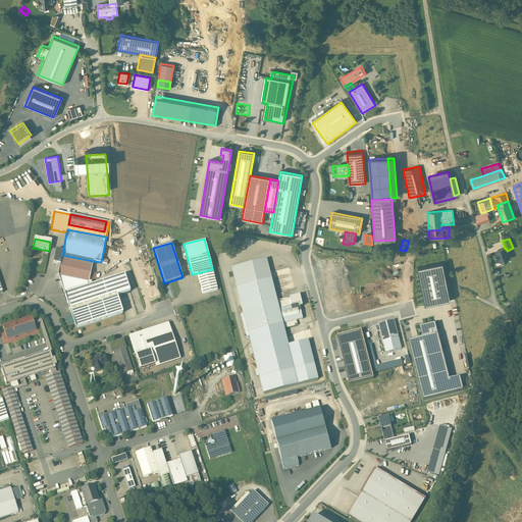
[(505,249),(497,252),(500,262),(510,258),(507,251),(506,248),(505,249)]
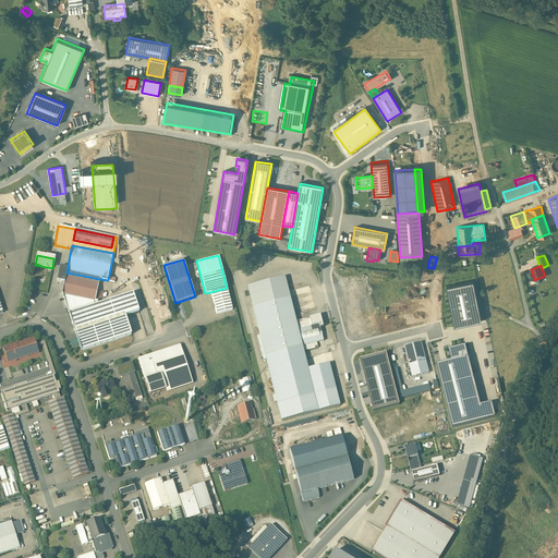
[(67,273),(65,278),(98,284),(99,279),(67,273)]
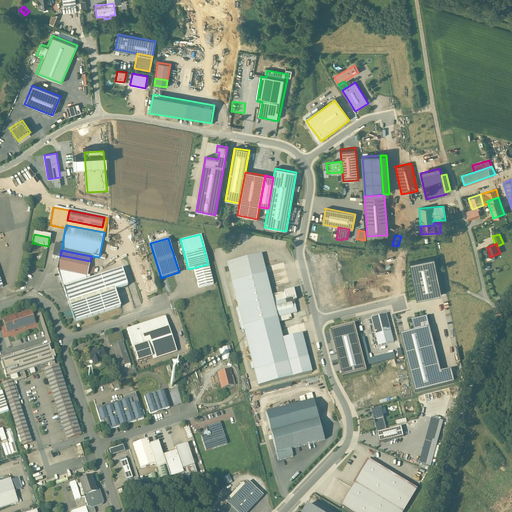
[(60,255),(57,270),(87,276),(90,261),(60,255)]
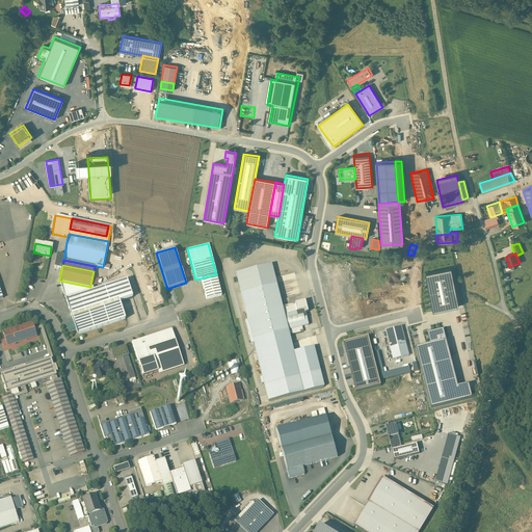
[(236,274),(240,292),(275,283),(271,265),(236,274)]
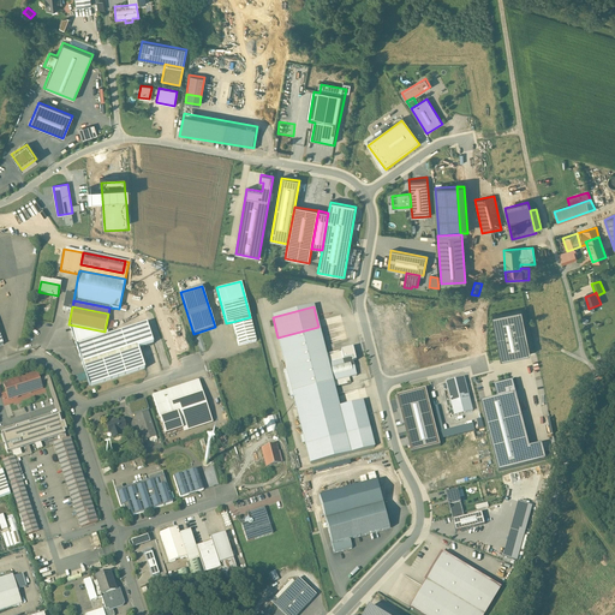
[(520,311),(493,318),(502,359),(530,352),(520,311)]
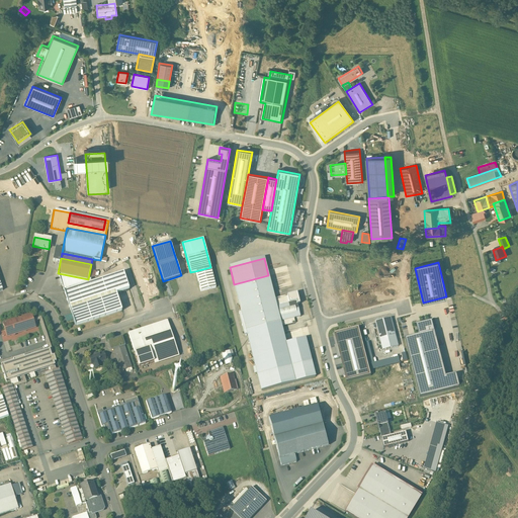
[(210,267),(195,271),(200,291),(216,287),(210,267)]
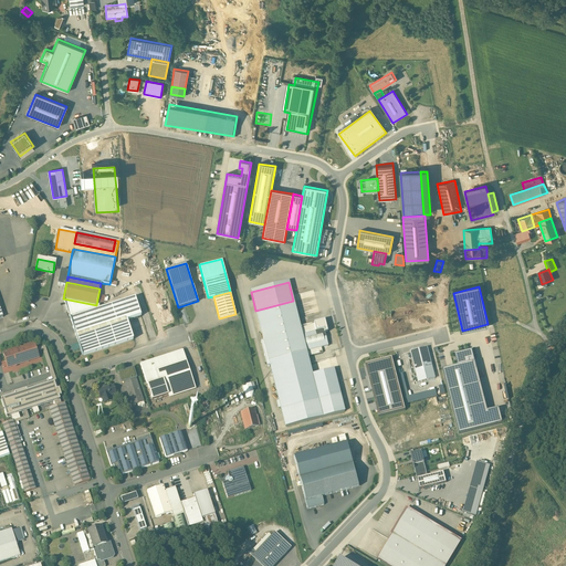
[(96,305),(63,299),(82,356),(133,339),(127,321),(140,316),(135,297),(100,308),(98,305),(96,305)]
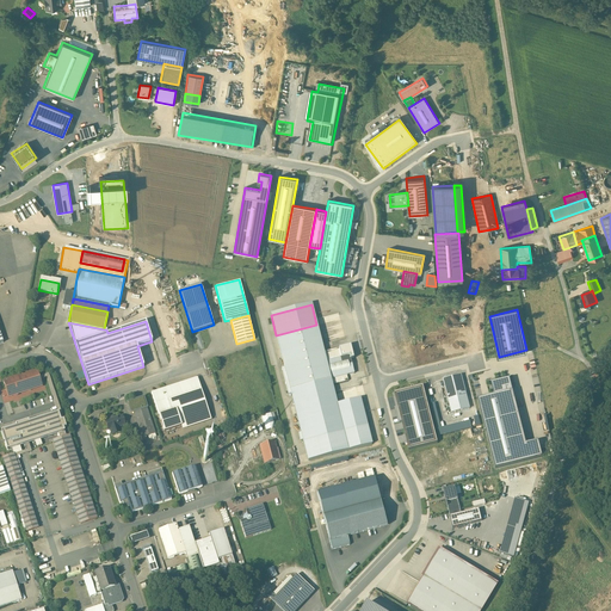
[(316,325),(276,335),(290,389),(332,380),(323,352),(316,325)]
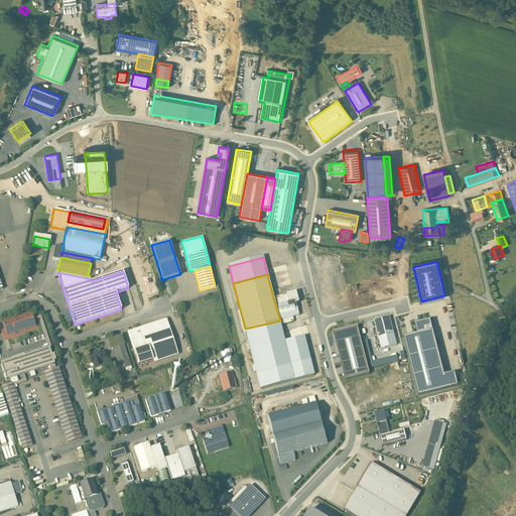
[(295,292),(285,294),(287,302),(295,300),(295,303),(298,303),(295,292)]
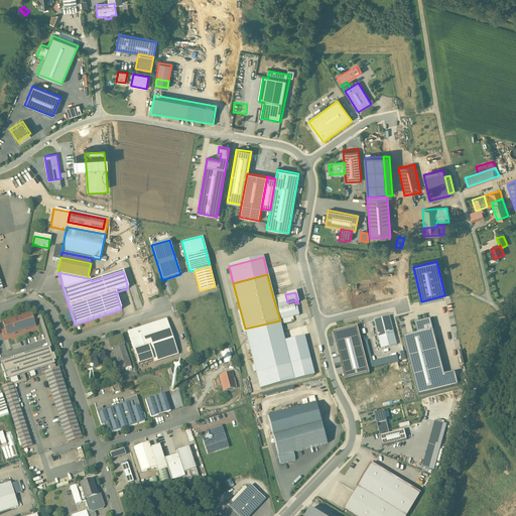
[(285,294),(273,297),(280,320),(298,315),(295,303),(295,300),(287,302),(285,294)]
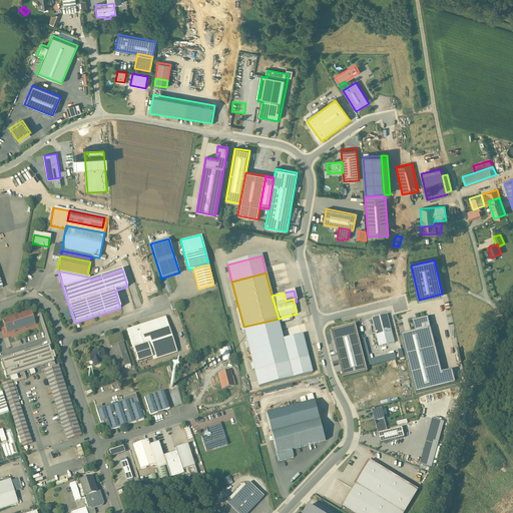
[(31,310),(2,320),(6,333),(35,324),(33,318),(32,316),(31,310)]
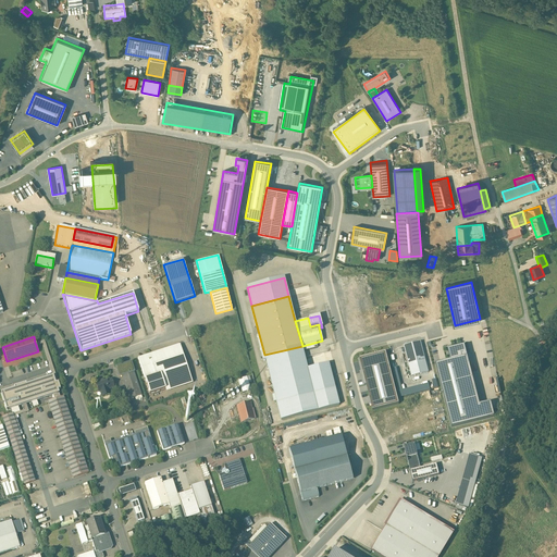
[(42,344),(53,375),(56,383),(58,382),(44,341),(35,343),(36,345),(42,344)]
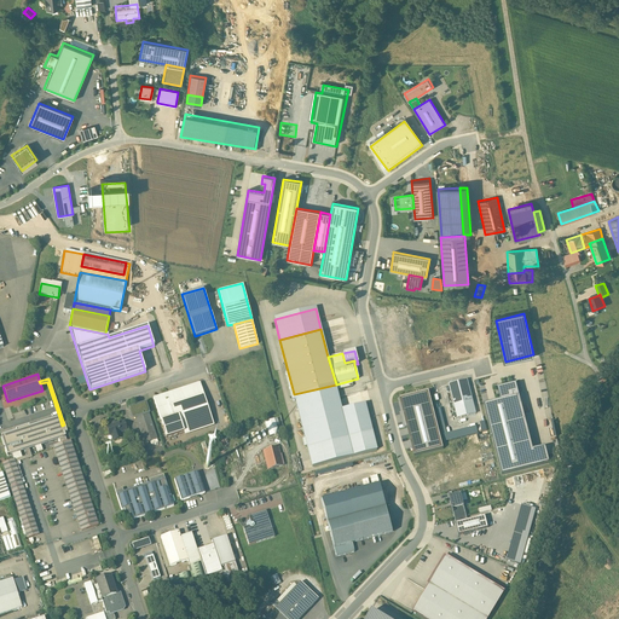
[(200,382),(152,398),(166,437),(184,431),(185,434),(213,424),(200,382)]
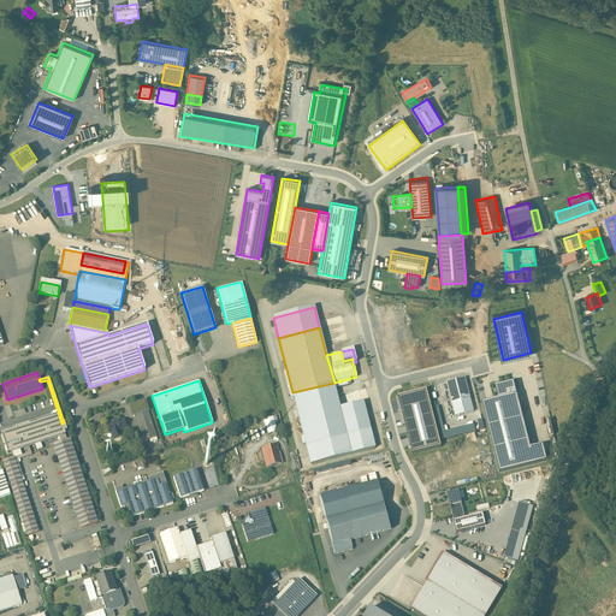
[(465,380),(446,385),(456,418),(473,413),(465,380)]
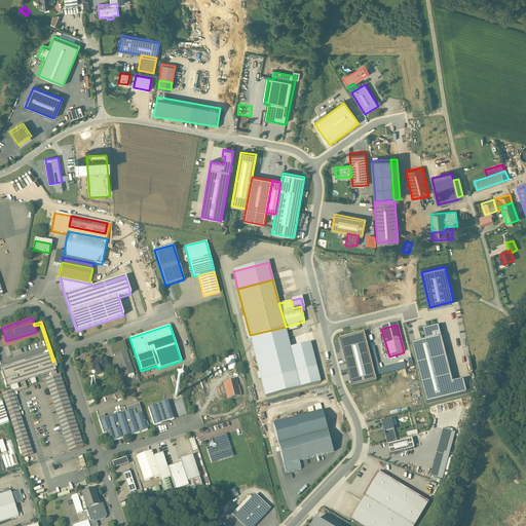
[(286,327),(250,336),(264,393),(321,380),(311,343),(290,348),(286,327)]
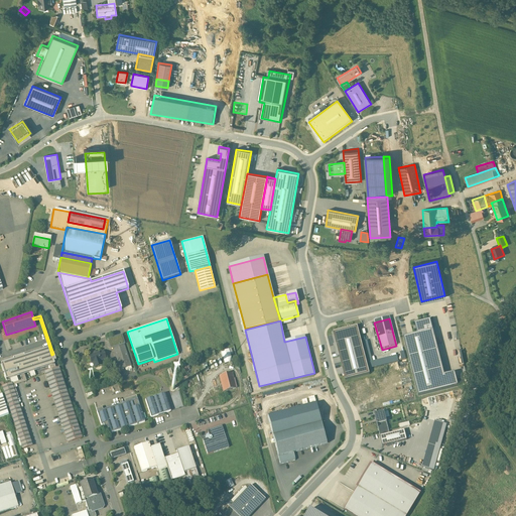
[(414,324),(417,335),(428,332),(432,331),(430,320),(414,324)]
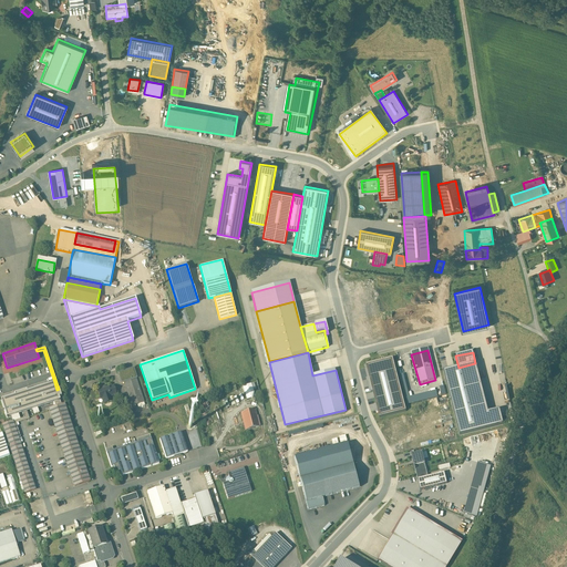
[(393,357),(367,362),(379,416),(405,410),(393,357)]
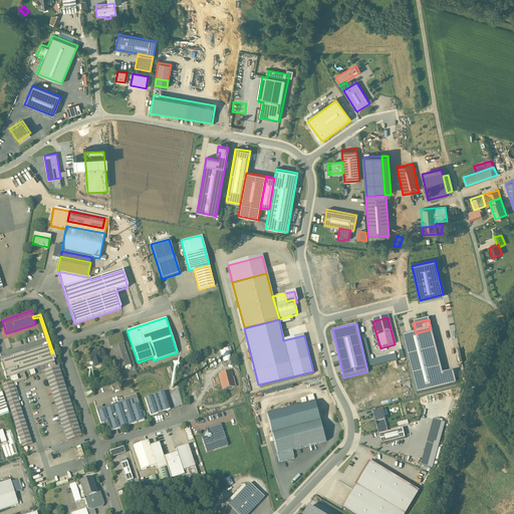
[(431,329),(427,330),(441,389),(457,384),(453,371),(443,373),(431,329)]
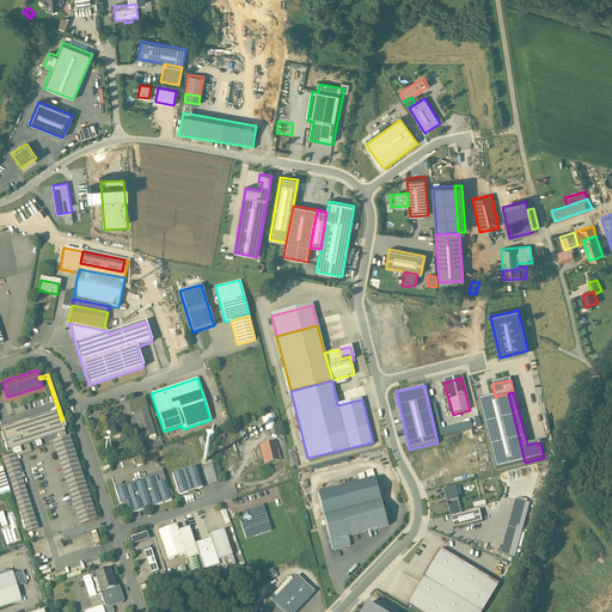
[(495,397),(478,401),(496,470),(525,463),(508,393),(495,397)]
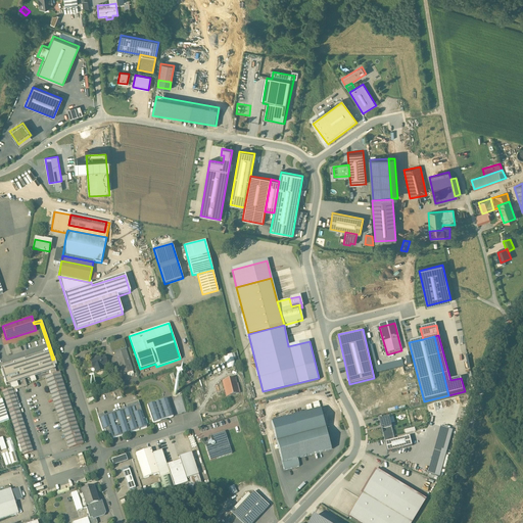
[(123,341),(108,345),(111,353),(114,352),(122,374),(132,371),(123,341)]
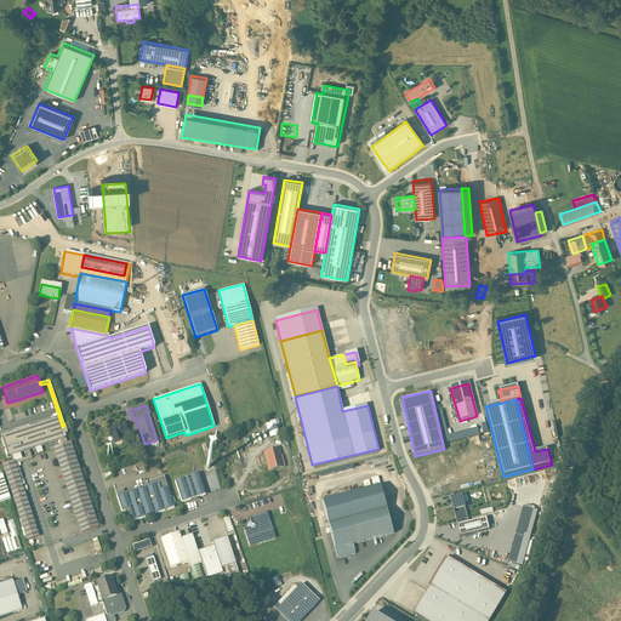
[(16,433),(0,438),(6,457),(26,451),(29,450),(58,440),(61,446),(67,444),(64,434),(67,433),(64,426),(62,427),(60,419),(28,428),(28,427),(15,431),(16,433)]
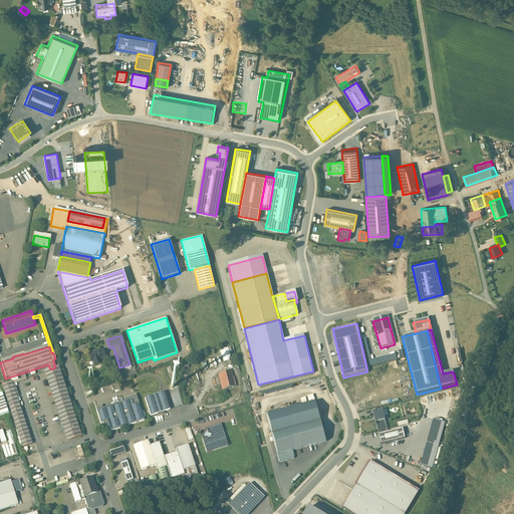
[(227,348),(220,350),(223,358),(230,356),(227,348)]
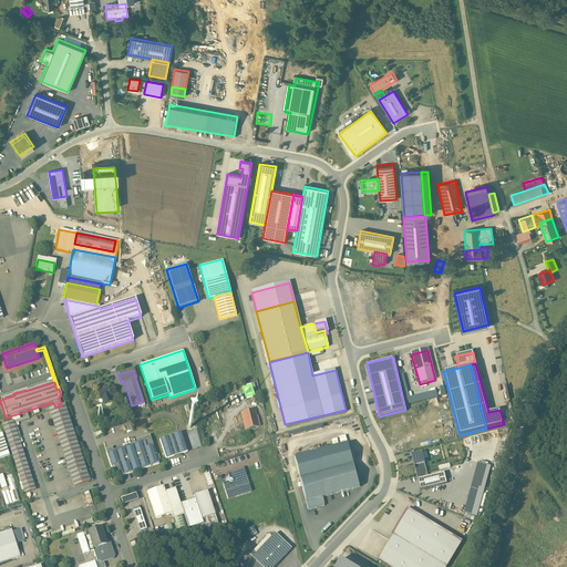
[(112,387),(94,392),(95,399),(96,400),(102,398),(103,401),(110,399),(109,395),(114,393),(112,387)]
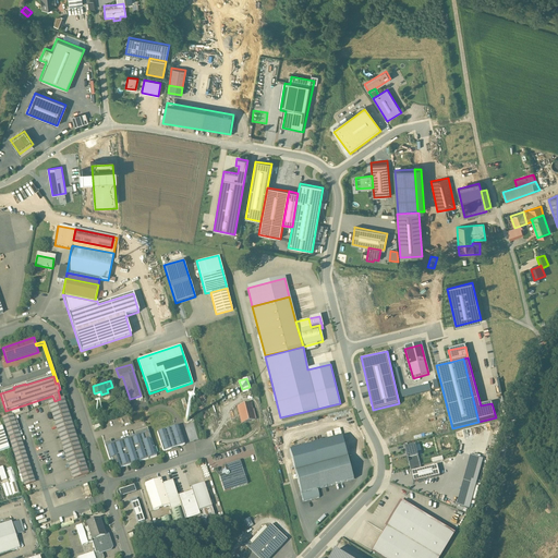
[(94,392),(93,386),(92,385),(84,387),(86,395),(94,392)]
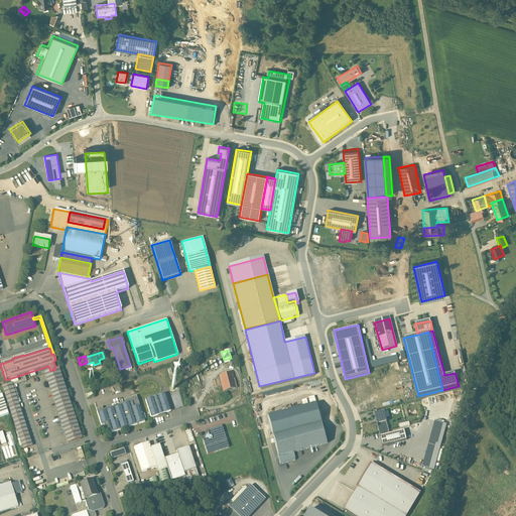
[(50,371),(44,373),(68,443),(82,438),(58,368),(55,369),(50,371)]
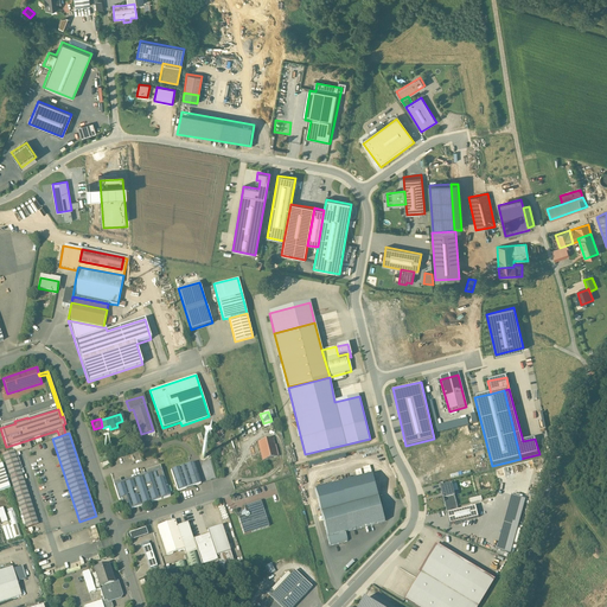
[(273,439),(257,442),(262,460),(276,457),(273,439)]
